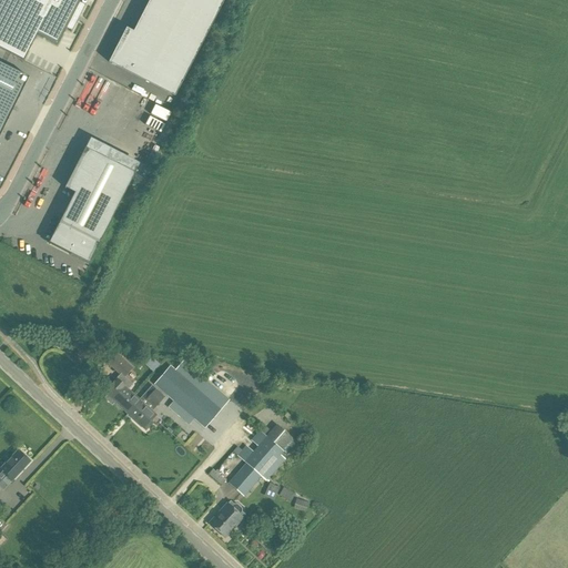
[(80,0),(0,0),(0,49),(23,61),(37,36),(57,46),(66,29),(70,31),(84,6),(79,3),(80,0)]
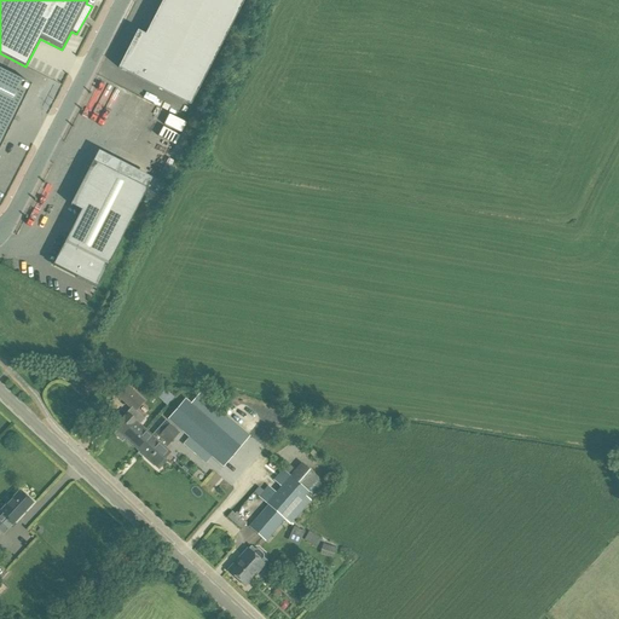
[(243,0),(162,0),(145,34),(137,30),(123,57),(117,68),(158,88),(190,105),(243,0)]
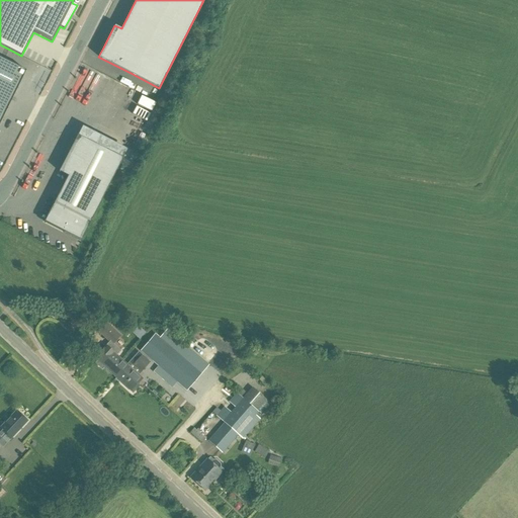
[(0,58),(0,121),(25,71),(0,58)]
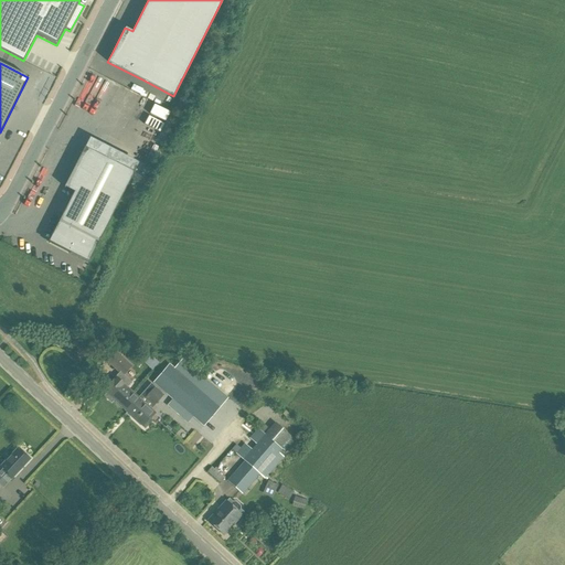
[(134,172),(84,147),(64,188),(73,192),(59,221),(57,221),(48,241),(88,263),(134,172)]
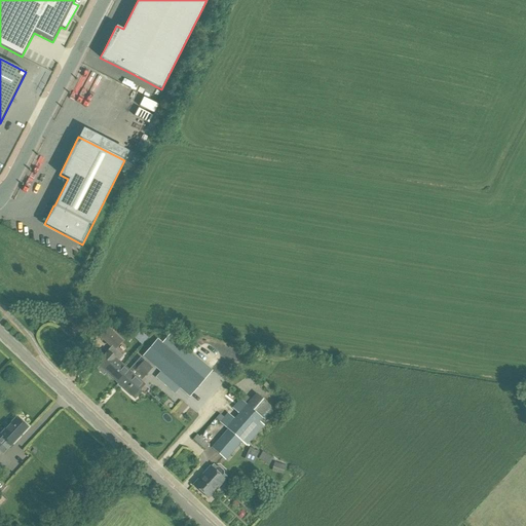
[(111,347),(97,364),(99,365),(101,367),(98,371),(104,375),(106,372),(118,383),(124,377),(118,372),(124,365),(119,360),(122,357),(115,349),(123,340),(111,329),(110,327),(101,337),(111,347)]
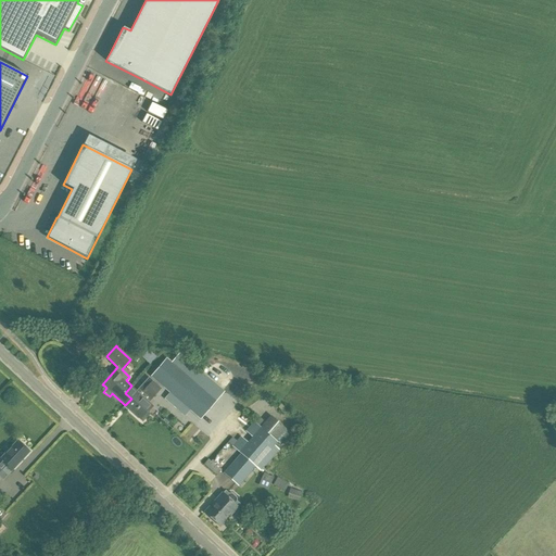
[(178,353),(172,362),(174,364),(216,401),(225,391),(178,353)]
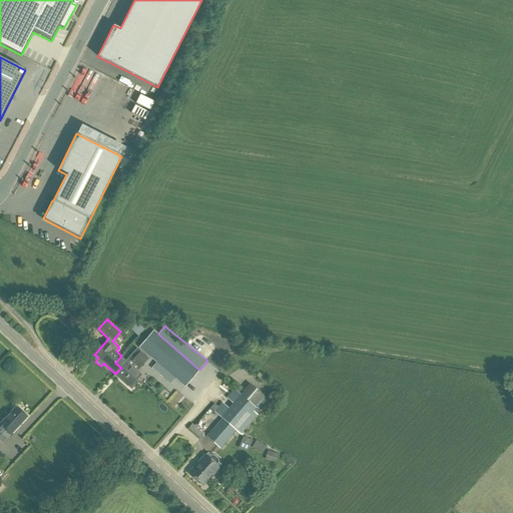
[(154,331),(139,348),(185,387),(200,370),(199,370),(160,336),(158,334),(154,331)]
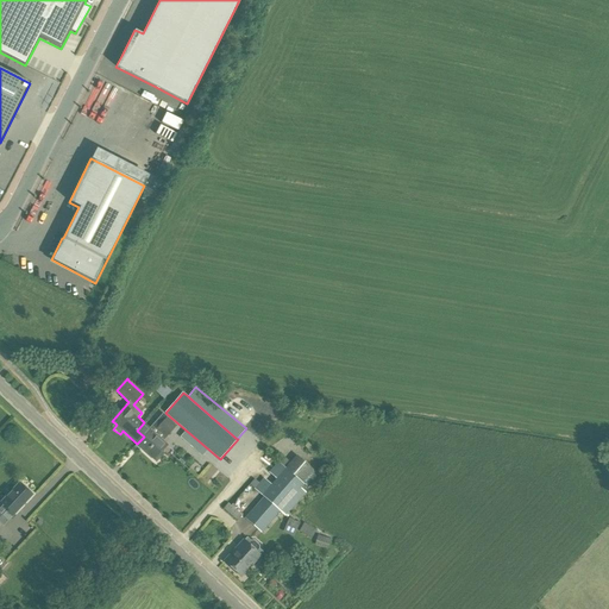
[(144,422),(137,431),(144,437),(137,444),(138,445),(156,462),(164,453),(162,451),(168,445),(163,440),(176,425),(167,416),(163,413),(150,428),(144,422)]
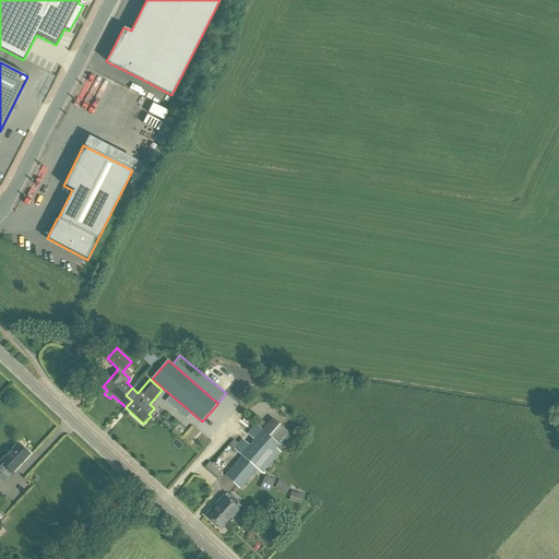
[(277,442),(287,432),(288,431),(274,418),(263,429),(277,442)]
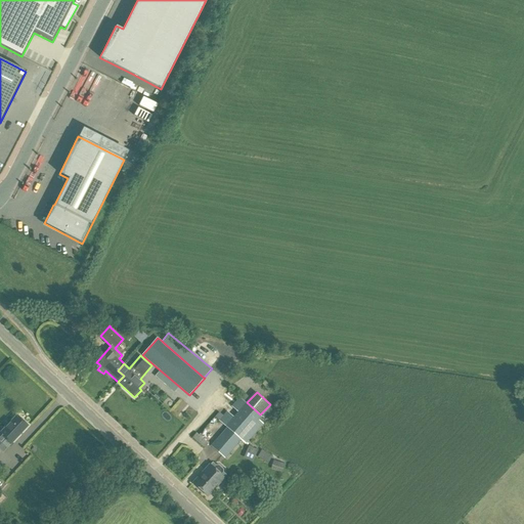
[(262,417),(260,415),(247,402),(239,396),(231,406),(237,411),(233,417),(226,410),(222,416),(218,421),(226,427),(211,445),(225,460),(242,440),(245,444),(264,424),(259,420),(262,417)]
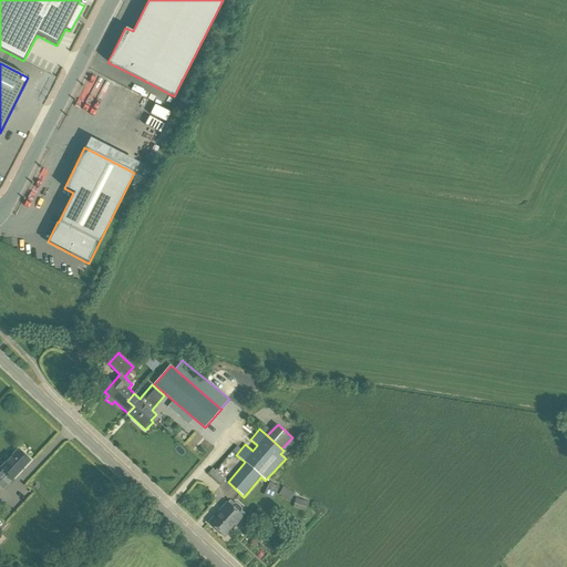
[(0,484),(7,477),(12,482),(31,461),(18,450),(1,470),(0,468),(0,484)]
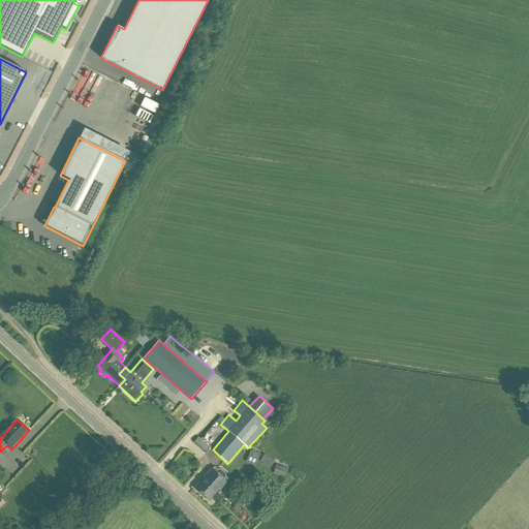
[(198,437),(194,442),(207,453),(211,448),(198,437)]
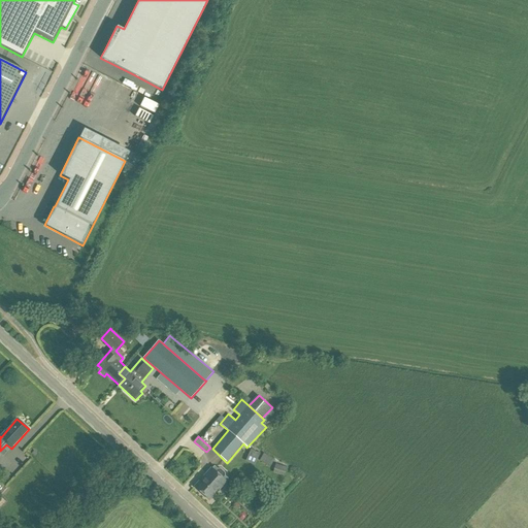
[(251,449),(249,454),(258,459),(261,454),(251,449)]
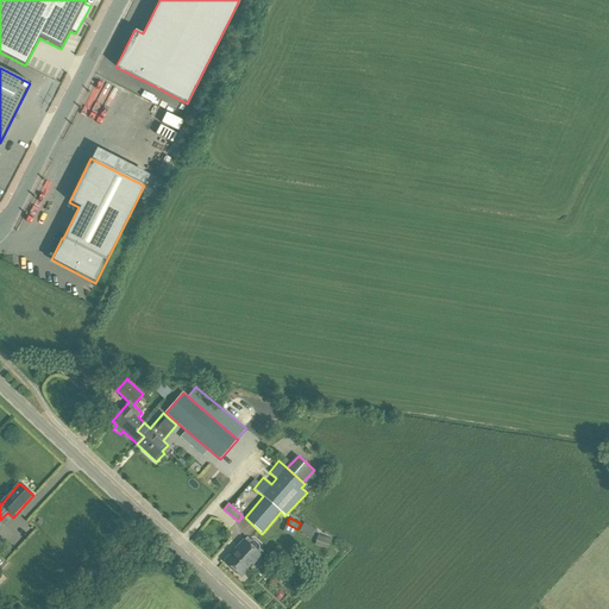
[(316,529),(303,522),(299,531),(312,538),(316,529)]
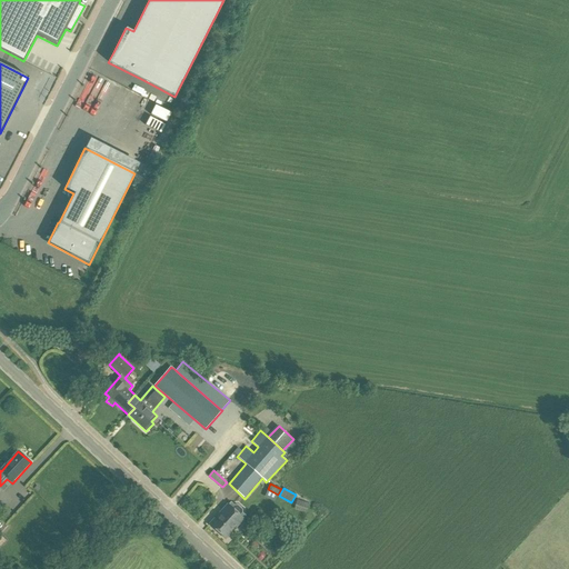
[(298,499),(295,509),(306,512),(309,503),(298,499)]
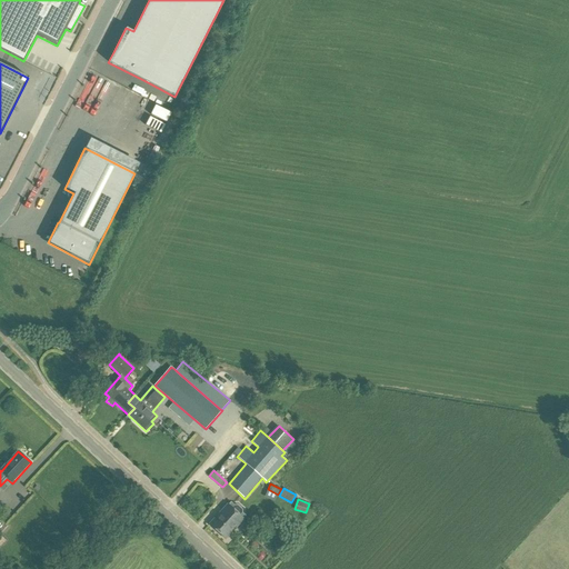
[(228,503),(209,523),(226,538),(246,516),(243,513),(243,510),(238,506),(235,506),(231,502),(229,505),(228,503)]
